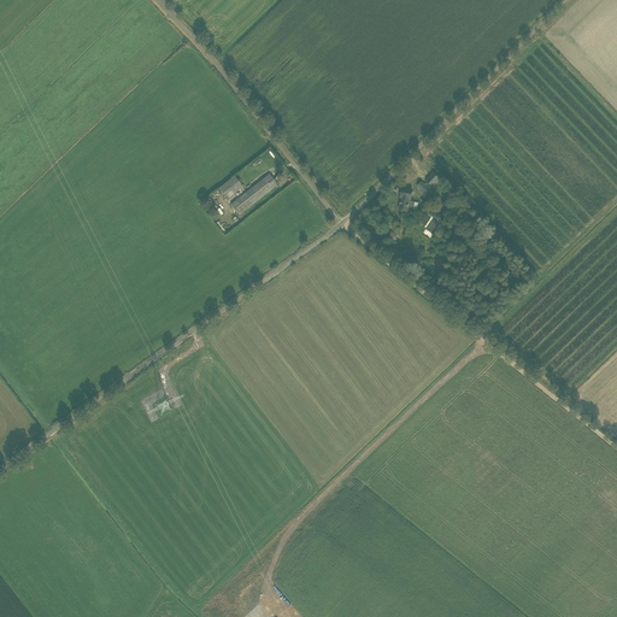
[(433,172),(425,181),(432,187),(440,180),(433,172)]
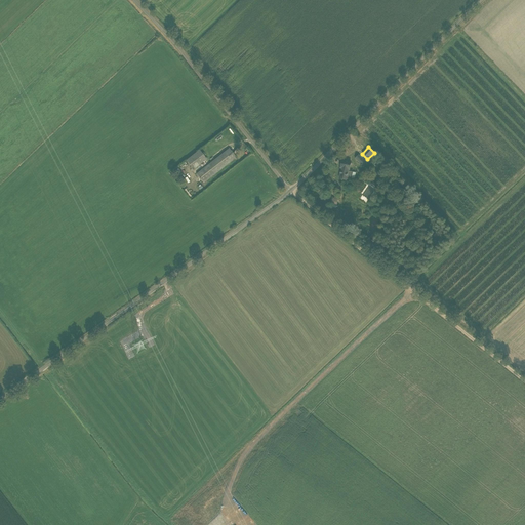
[(229,149),(225,152),(197,174),(203,183),(236,158),(229,149)]
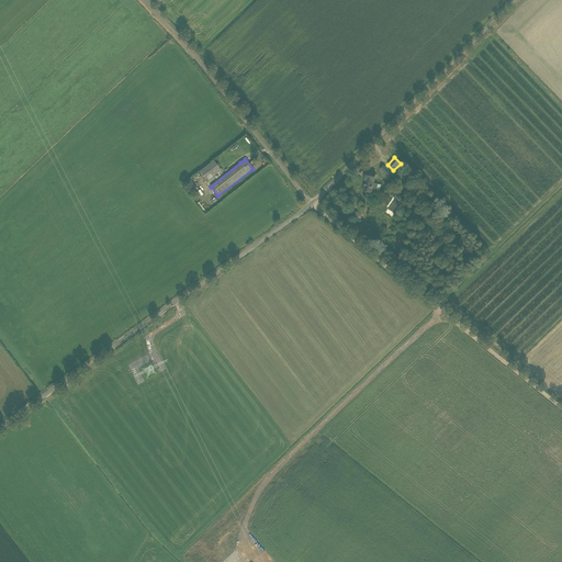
[(221,170),(213,160),(199,171),(208,182),(221,170)]
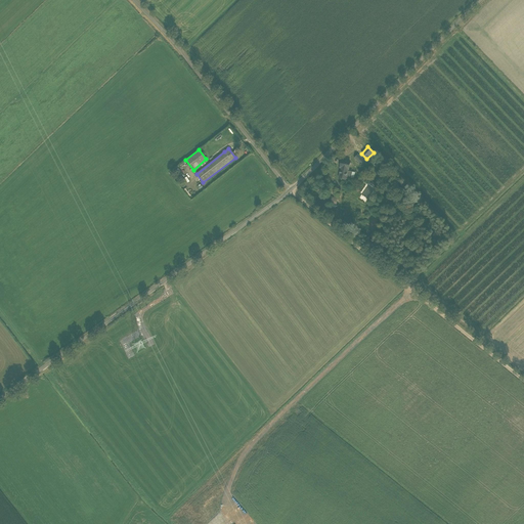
[(358,155),(354,159),(361,165),(364,161),(358,155)]
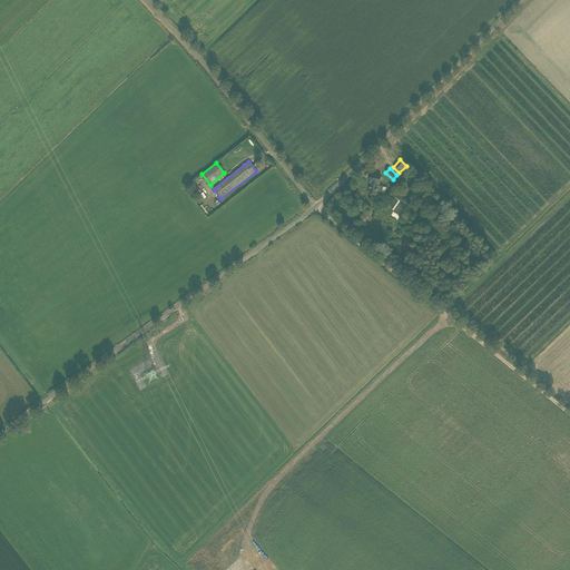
[(380,185),(381,176),(371,175),(370,183),(371,183),(369,195),(372,195),(372,196),(375,197),(375,196),(376,196),(376,194),(384,196),(386,187),(379,186),(379,184),(380,185)]
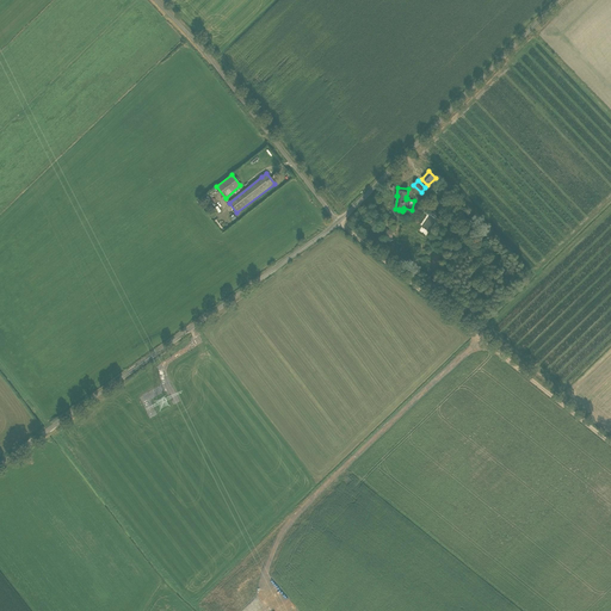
[(421,226),(419,230),(426,236),(430,232),(421,226)]
